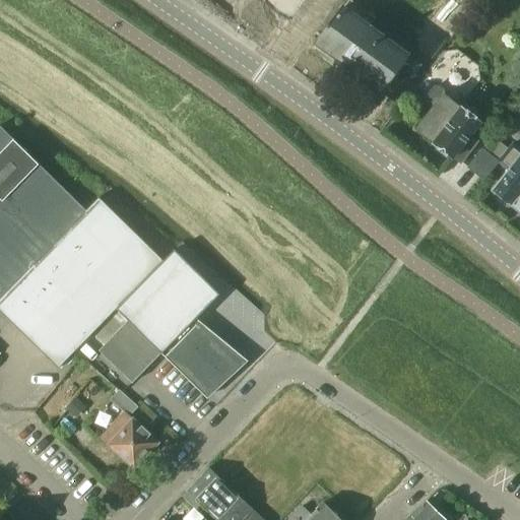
[(295,0),(264,0),(262,2),(283,17),(295,0)]
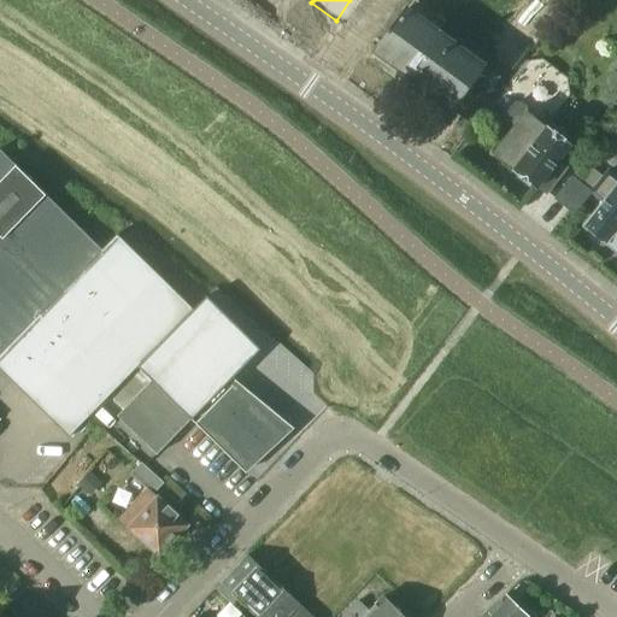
[(479,65),(432,31),(439,22),(412,3),(405,11),(404,10),(374,50),(452,107),(450,109),(475,127),(492,103),(479,93),(474,99),(460,89),(479,65)]
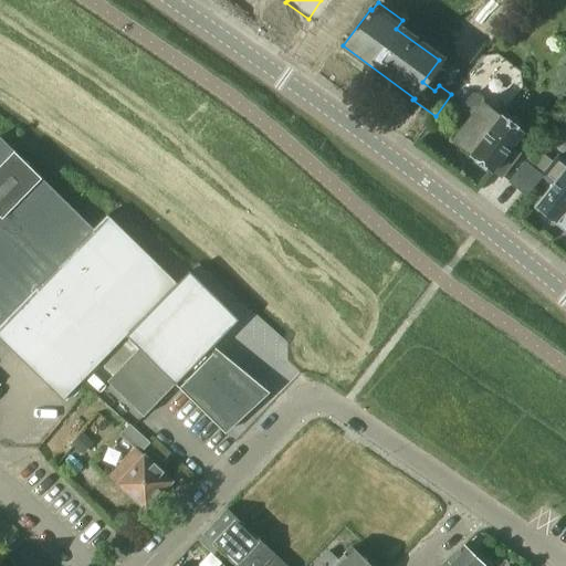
[(512,148),(523,134),(500,116),(500,117),(482,104),(482,98),(478,95),(471,95),(459,111),(469,118),(452,139),(471,154),(470,155),(492,171),(492,170),(501,177),(519,154),(512,148)]
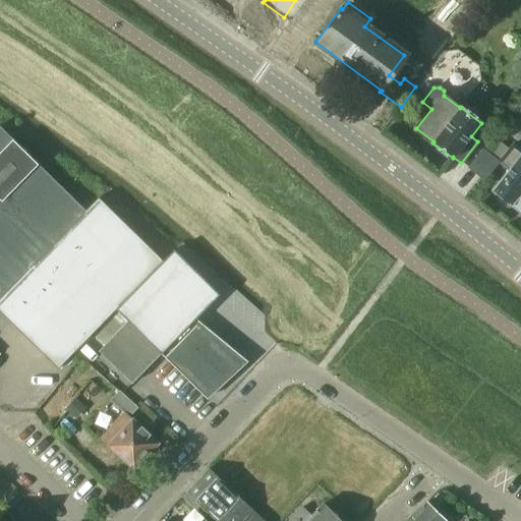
[(0,177),(25,152),(0,126),(0,177)]
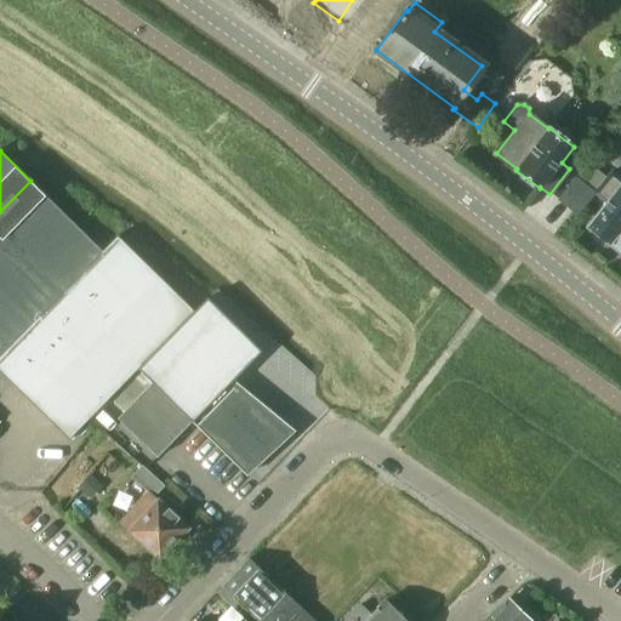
[(620,178),(613,172),(594,194),(607,203),(587,227),(620,252),(620,178)]
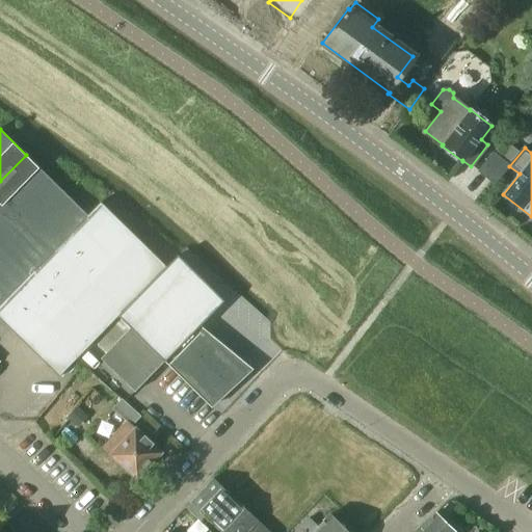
[(495,184),(509,165),(493,153),(478,170),(495,184)]
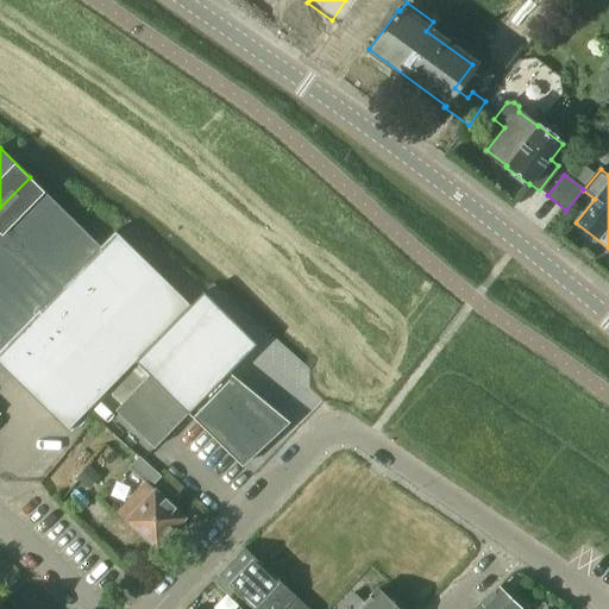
[(0,347),(101,246),(30,177),(0,207),(0,347)]
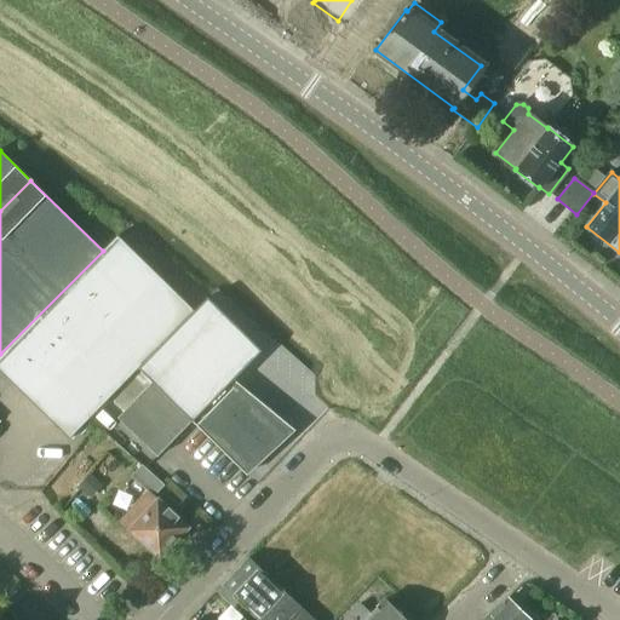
[(0,372),(69,440),(194,311),(118,236),(103,251),(0,354),(0,372)]
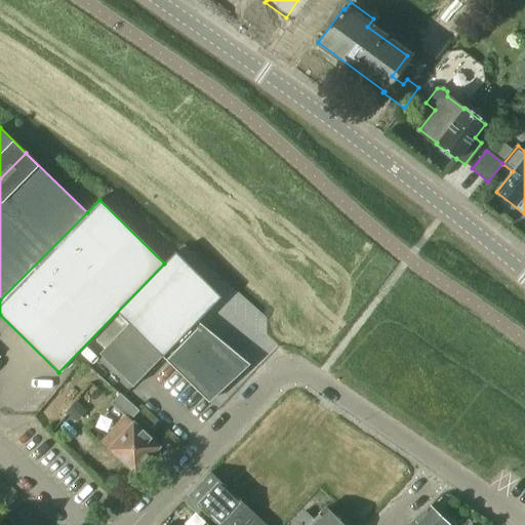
[(240,367),(199,327),(197,328),(194,325),(220,297),(187,265),(186,266),(177,256),(163,272),(171,280),(128,325),(162,358),(162,357),(208,401),(240,367)]
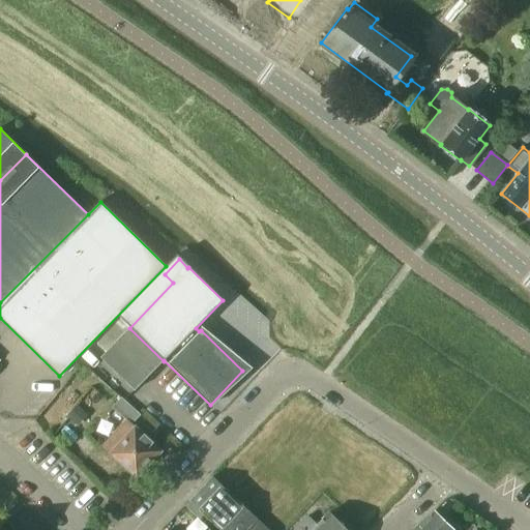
[(164,361),(129,328),(100,358),(135,391),(164,361)]
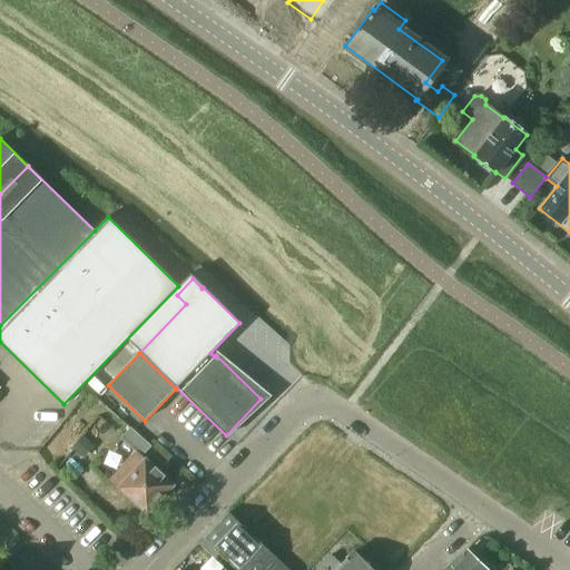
[(173,485),(140,455),(150,445),(130,426),(120,436),(136,452),(109,480),(146,514),(173,485)]
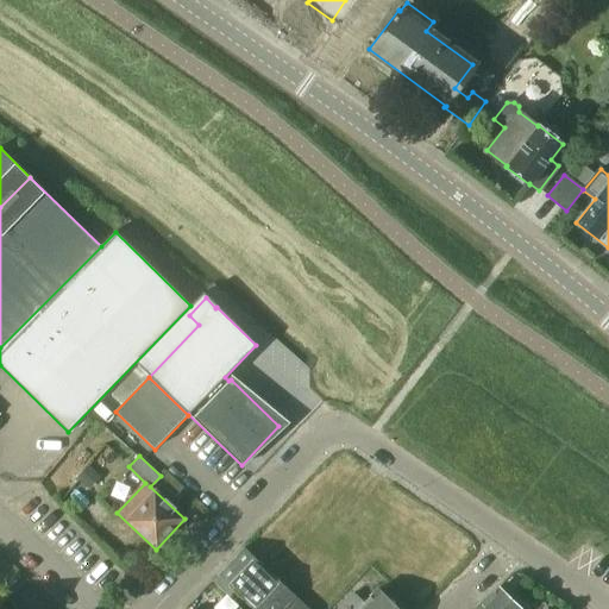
[(308,608),(244,547),(211,581),(228,597),(234,591),(252,608),(397,608),(377,589),(363,604),(352,594),(338,608),(308,608)]
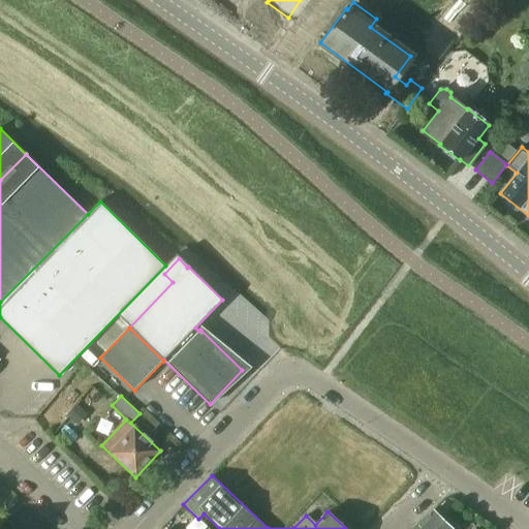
[(452,528),(433,509),(414,528),(413,528),(452,528)]
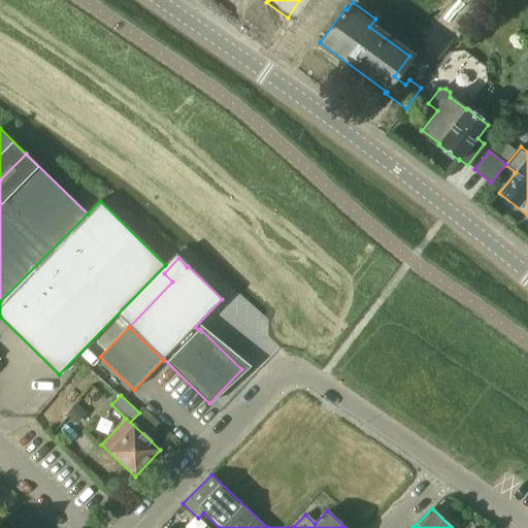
[(0,527),(13,527),(6,521),(5,521),(2,518),(0,520),(0,527)]
